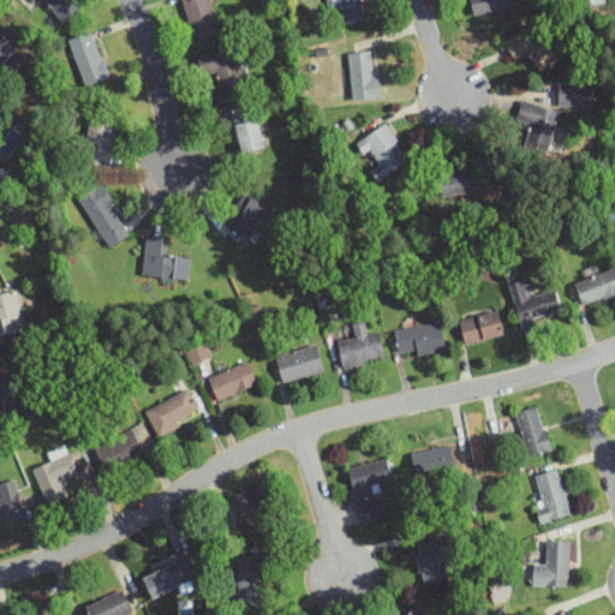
[(82,6),(76,0),(43,0),(63,22),(82,6)]
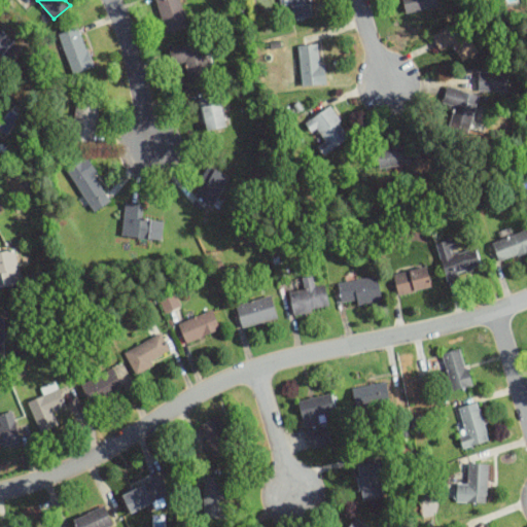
[(155,0),(166,34),(187,27),(179,0),(155,0)]
